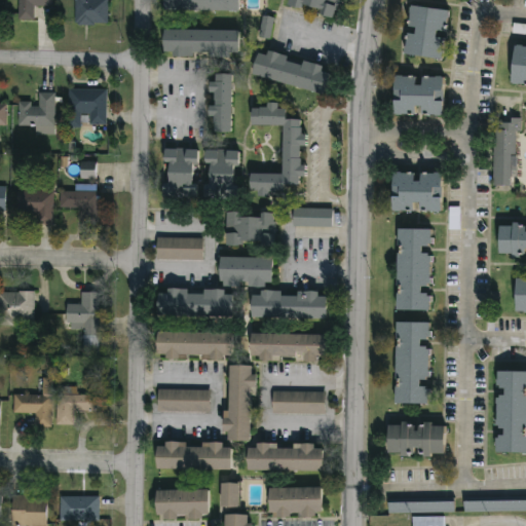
[(50,0),(50,6),(36,6),(36,21),(21,20),(21,0),(50,0)]
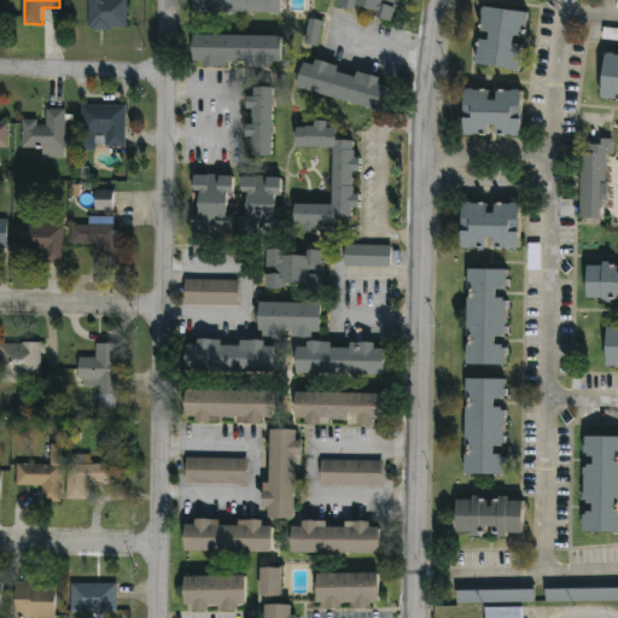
[(124,0),(124,27),(109,27),(109,29),(89,29),(89,27),(86,27),(86,0),(124,0)]
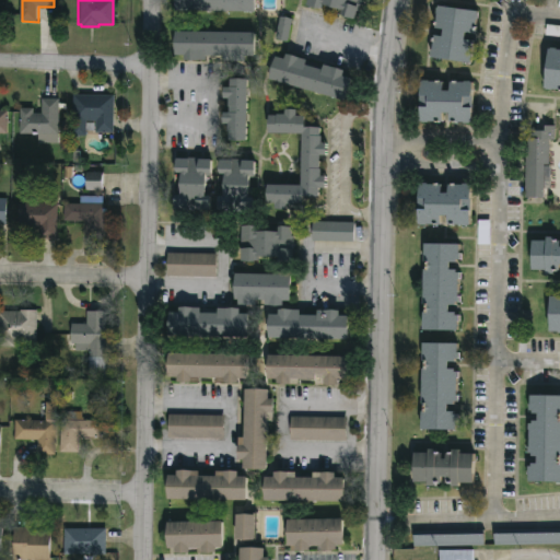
[(254,0),(255,11),(173,11),(173,0),(254,0)]
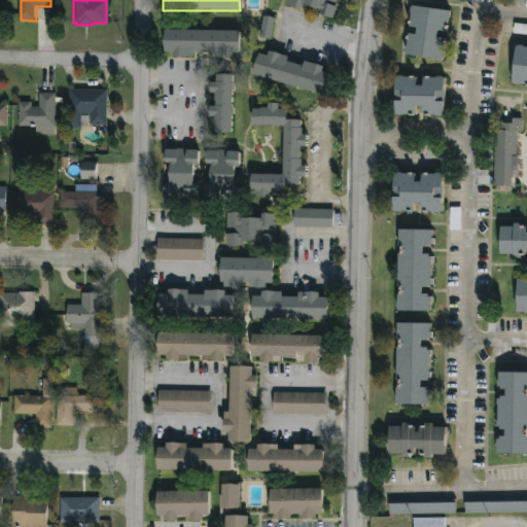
[(342,0),(342,2),(338,1),(334,19),(320,14),(322,10),(307,5),(306,8),(301,6),(301,9),(288,6),(289,0),(342,0)]
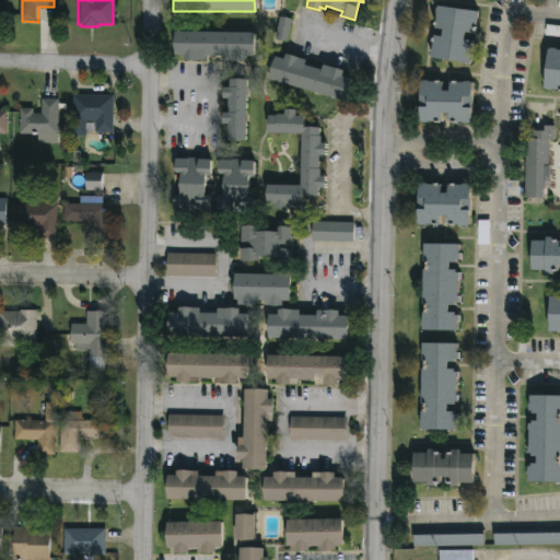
[(438,6),(478,11),(477,20),(476,20),(474,34),(464,32),(463,39),(473,41),(470,55),(473,55),(470,63),(430,58),(432,42),(430,42),(430,38),(433,38),(433,35),(441,36),(442,28),(434,28),(434,25),(432,25),(432,21),(435,22),(436,7),(438,6)]
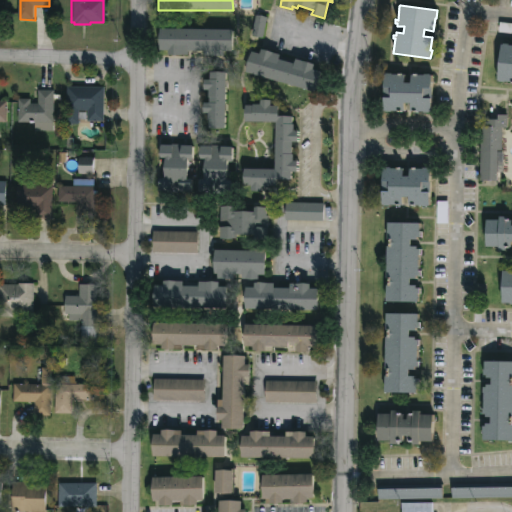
[(265,38),(267,17),(255,16),(253,37),(265,38)]
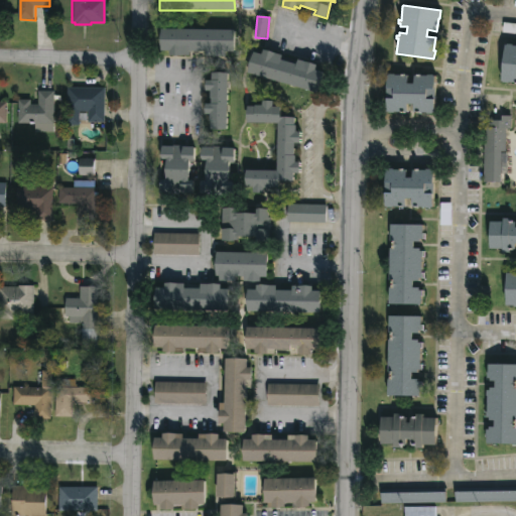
[(233,29),(233,31),(238,31),(238,50),(233,50),(233,51),(188,51),(188,55),(169,55),(169,51),(160,51),(160,28),(233,29)]
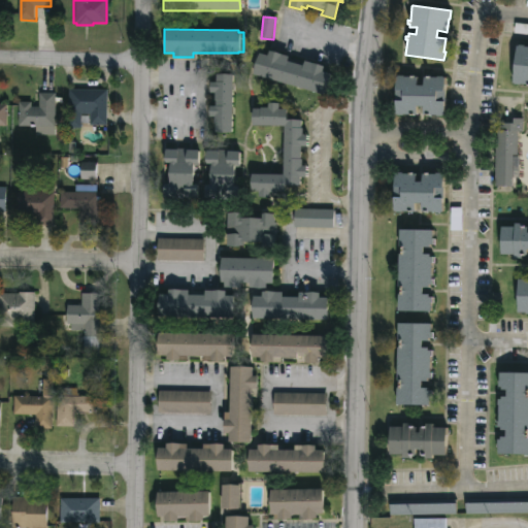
[(525,45),(525,46),(527,46),(527,85),(515,85),(513,84),(517,45),(525,45)]
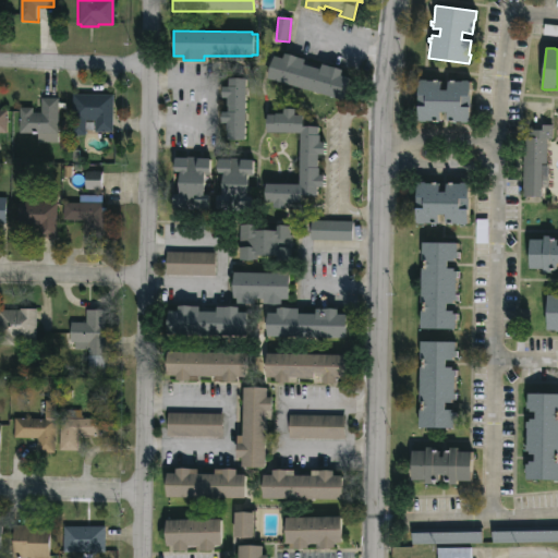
[(283,53),(305,59),(304,64),(320,70),(322,64),(342,70),(341,75),(350,79),(343,100),(267,79),(274,56),(282,58),(283,53)]
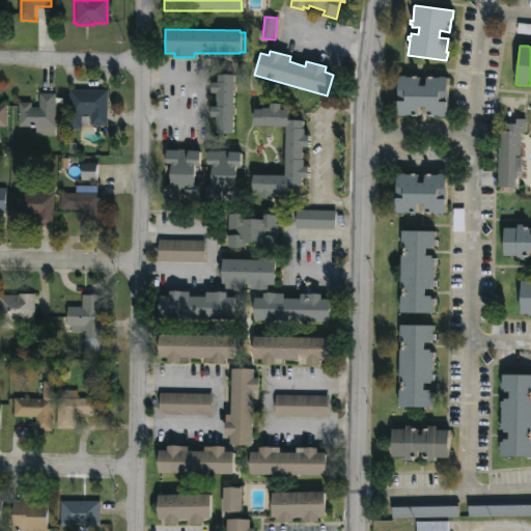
[(234,76),(232,135),(214,134),(215,118),(210,117),(210,107),(216,107),(217,102),(215,102),(216,93),(211,93),(211,82),(217,82),(217,75),(234,76)]
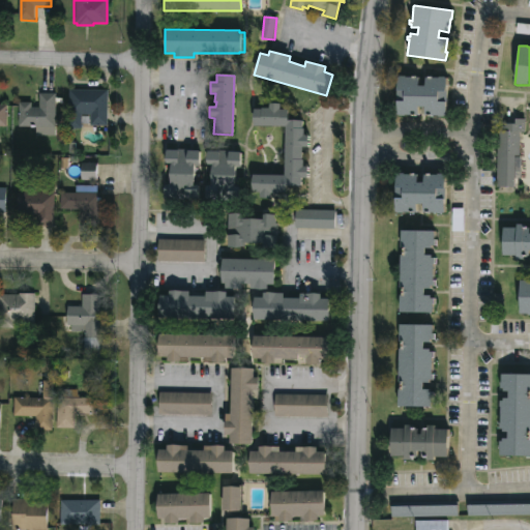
[(418,78),(418,85),(423,86),(424,78),(446,78),(447,102),(445,102),(445,117),(424,116),(424,107),(418,107),(418,117),(396,116),(398,77),(400,76),(418,78)]
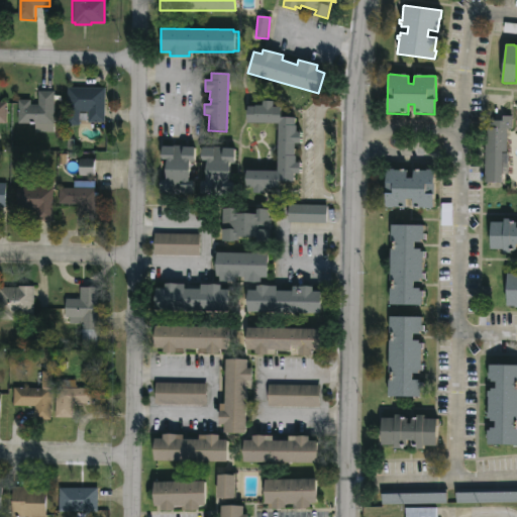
[(103,88),(103,123),(87,123),(87,112),(78,111),(78,125),(66,125),(67,87),(103,88)]
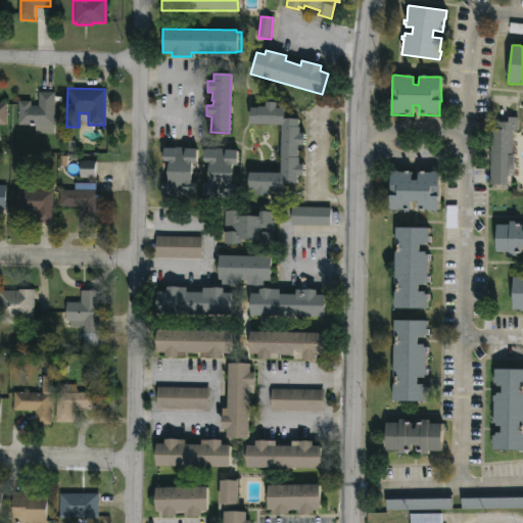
[(53,92),(52,134),(35,134),(35,125),(21,125),(21,100),(33,101),(33,105),(37,105),(38,92),(53,92)]
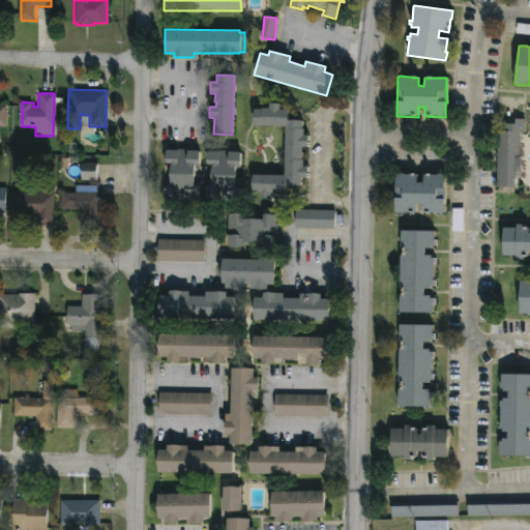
[(0,104),(12,105),(11,127),(0,126),(0,104)]
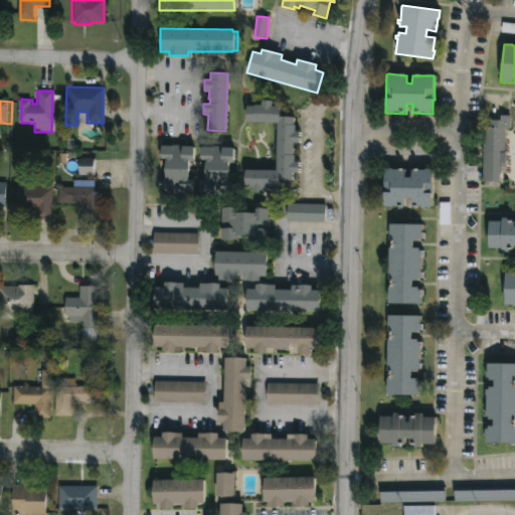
[(273,101),(273,107),(280,107),(280,117),(294,117),(295,132),(299,132),(299,143),(294,143),(295,162),(299,162),(299,173),(293,173),(293,181),(278,181),(278,188),(263,188),(263,193),(252,193),(252,187),(245,187),(245,170),(276,171),(277,124),(245,124),(245,107),(262,106),(262,101),(273,101)]
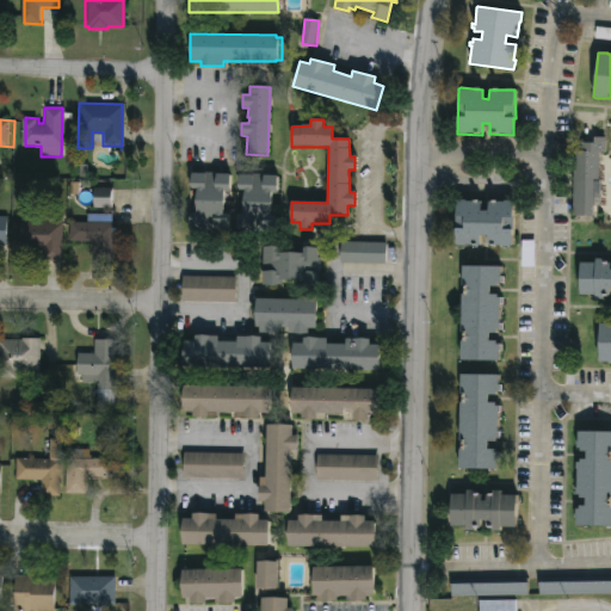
[(608,137),(606,153),(600,153),(600,179),(596,179),(594,216),(574,216),(575,152),(580,152),(580,142),(594,143),(594,137),(608,137)]
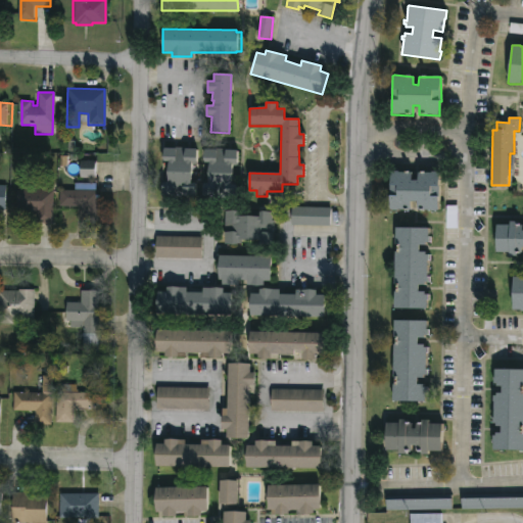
[(197,148),(197,150),(201,150),(200,161),(198,161),(198,163),(191,163),(190,183),(195,183),(195,197),(181,196),(182,193),(160,192),(161,182),(168,182),(168,161),(163,161),(163,148),(175,148),(175,147),(197,148)]
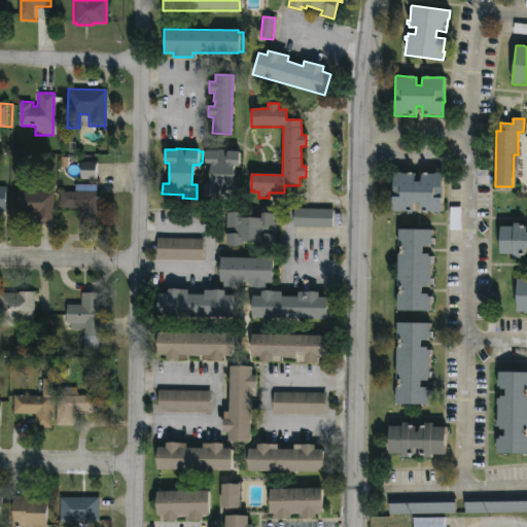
[(239,151),(239,164),(241,164),(241,167),(236,167),(236,165),(234,165),(233,187),(209,186),(210,165),(205,165),(206,150),(216,151),(216,149),(239,151)]
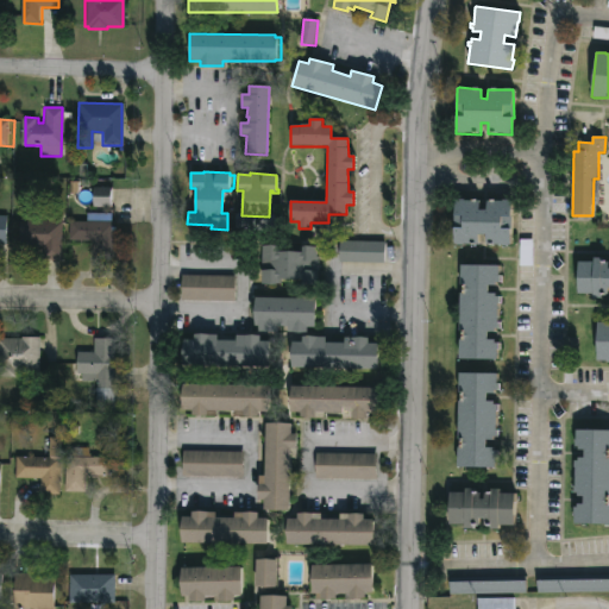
[(112,188),(95,188),(94,206),(112,206),(112,188)]
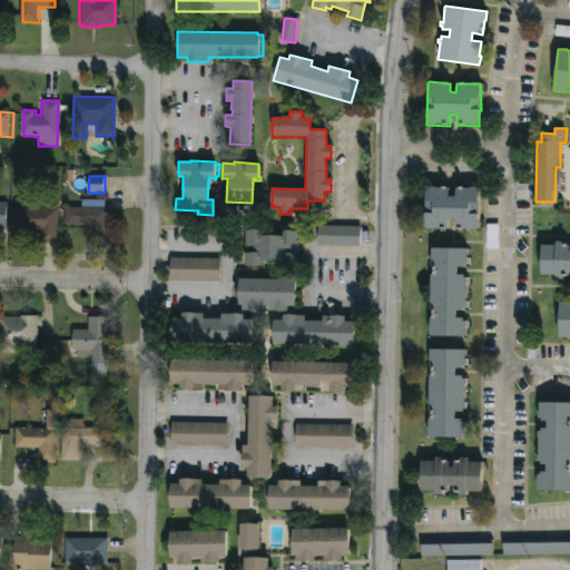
[(448,188),(448,197),(454,197),(455,188),(470,188),(470,187),(479,188),(478,229),(454,229),(454,219),(446,219),(446,229),(424,228),(425,188),(428,188),(428,186),(448,188)]
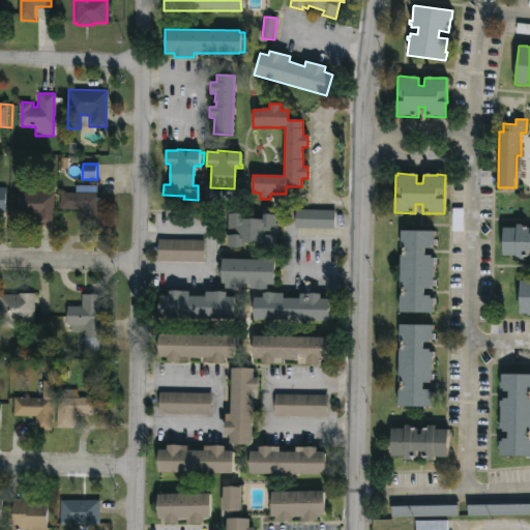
[(53,186),(53,195),(56,195),(55,227),(40,227),(40,215),(20,214),(20,193),(40,193),(40,185),(53,186)]
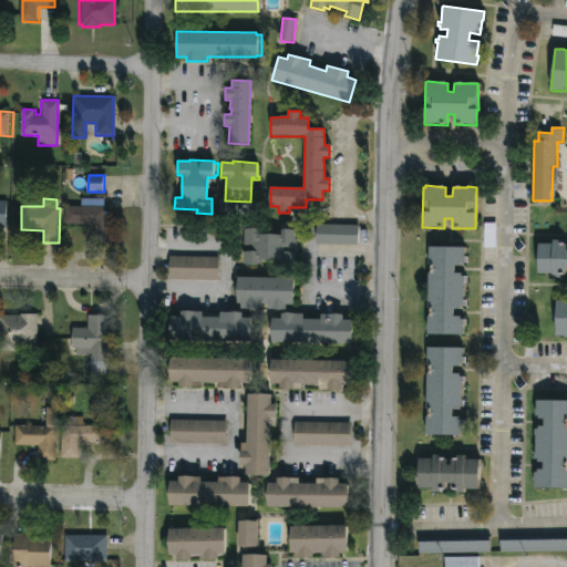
[(102,198),(102,207),(104,207),(105,240),(89,240),(89,225),(62,225),(62,206),(79,206),(79,199),(102,198)]
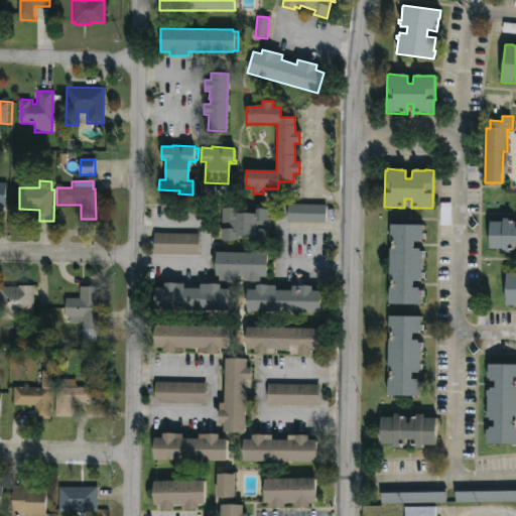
[(0,182),(9,183),(9,207),(0,207),(0,182)]
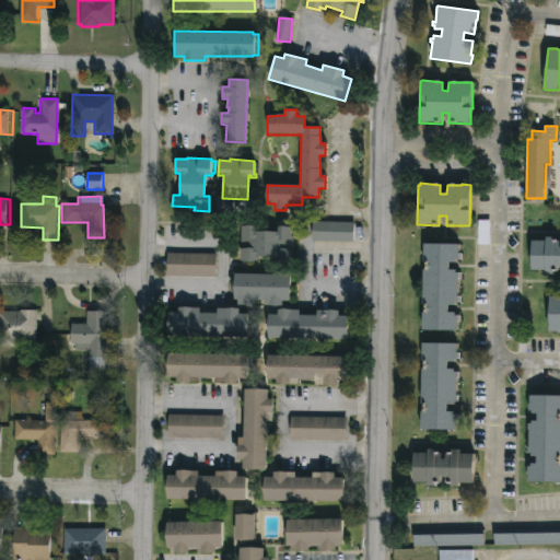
[(356,229),(356,243),(313,242),(313,221),(356,222),(356,229)]
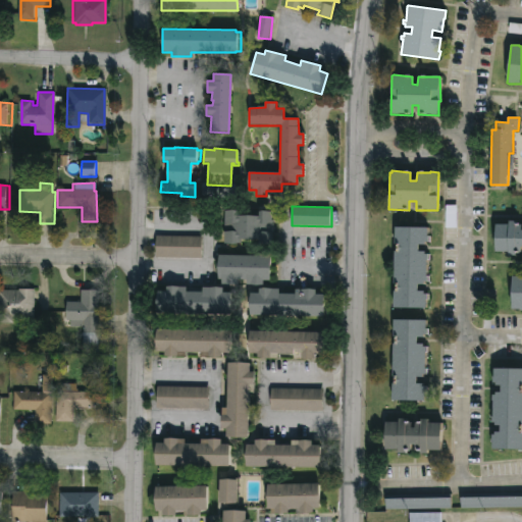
[(238,216),(258,216),(259,211),(271,212),(271,220),(274,220),(274,237),(254,236),(254,241),(242,241),(242,244),(237,244),(237,246),(226,245),(227,211),(238,211),(238,216)]
